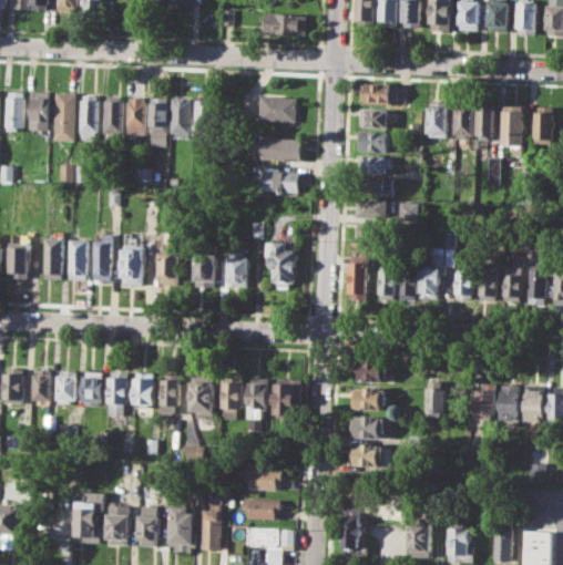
[(11,0),(26,0),(26,9),(11,8),(11,0)]
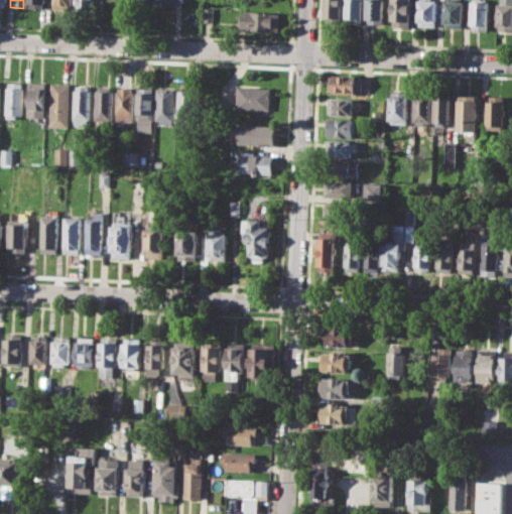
[(27,0),(40,0),(40,8),(27,8),(27,0)]
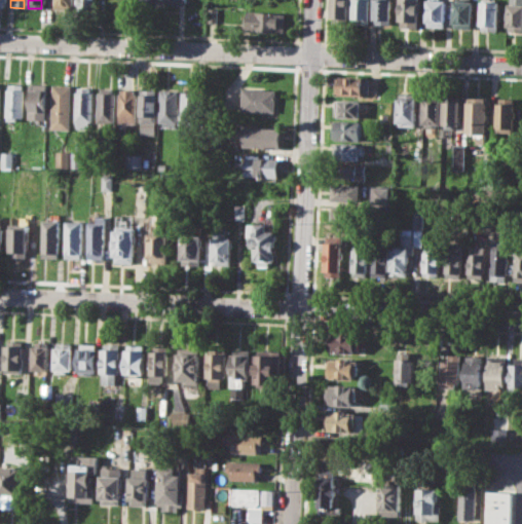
[(50,0),(68,0),(68,11),(50,10),(50,0)]
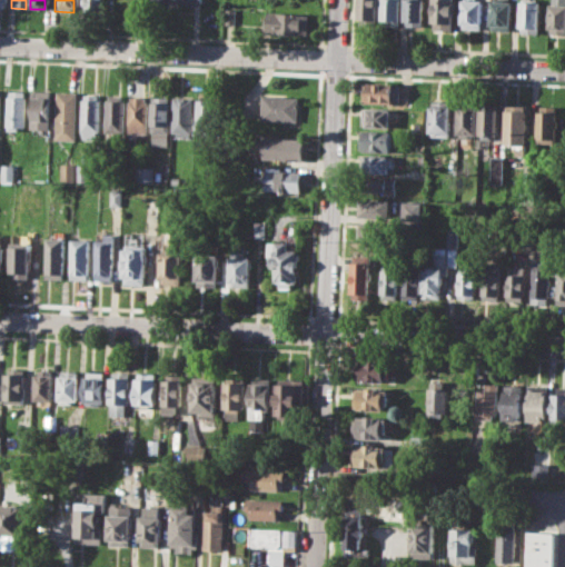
[(80,0),(98,0),(98,13),(80,12),(80,0)]
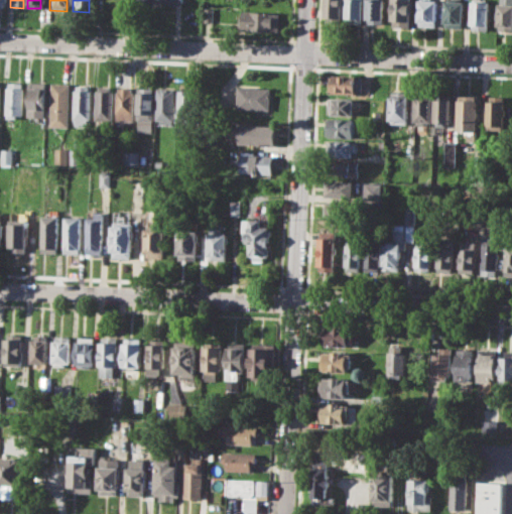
[(323,0),(338,0),(338,19),(323,19),(323,0)]
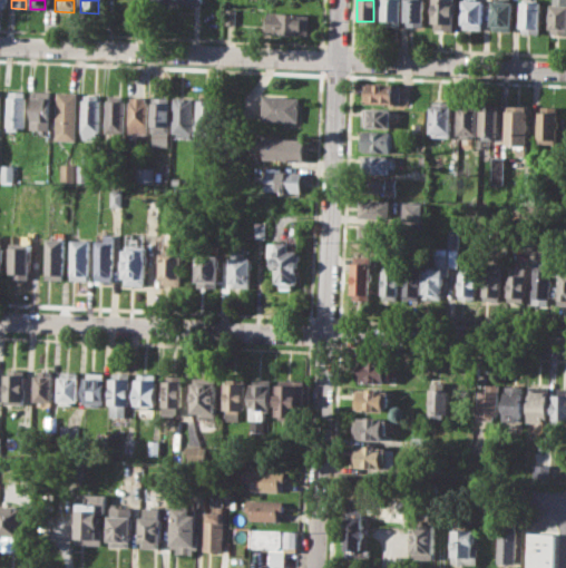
[(379,0),(398,0),(398,28),(379,27),(379,0)]
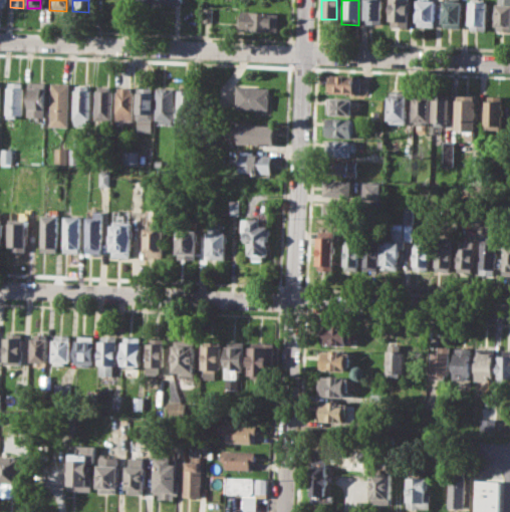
[(363,0),(380,0),(379,26),(362,25),(363,0)]
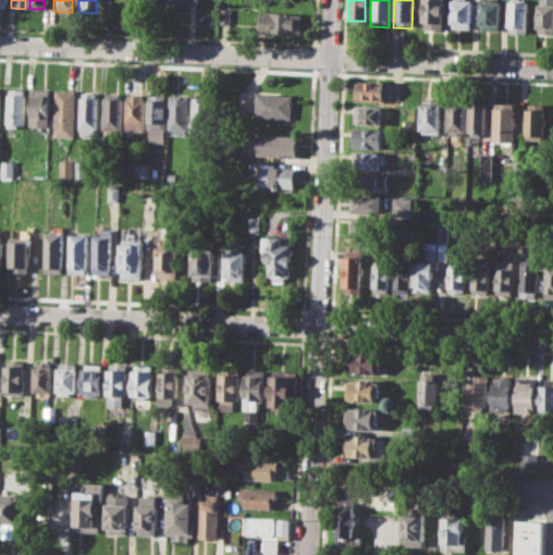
[(420,0),(441,0),(441,31),(419,29),(420,0)]
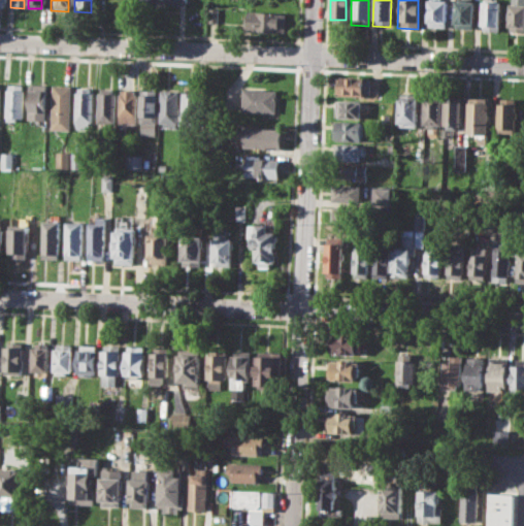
[(426,0),(438,0),(438,1),(445,1),(444,29),(425,28),(426,0)]
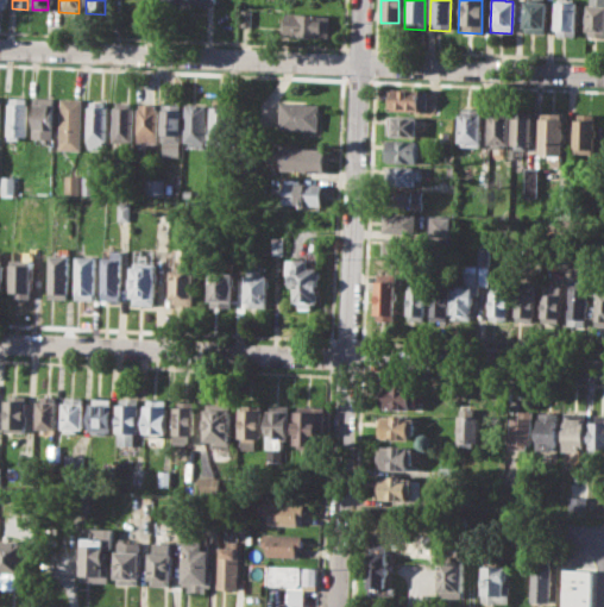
[(585,0),(603,0),(603,38),(584,38),(585,0)]
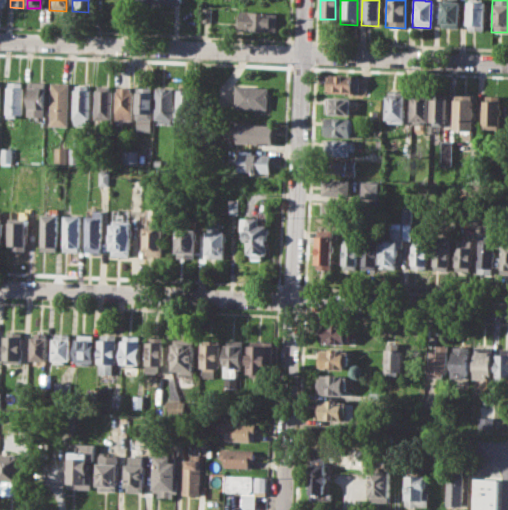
[(440,2),(458,3),(457,29),(439,29),(440,2)]
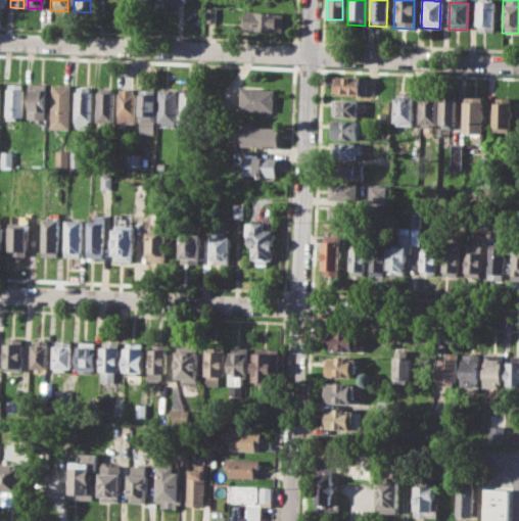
[(476,2),(496,3),(494,32),(475,32),(476,2)]
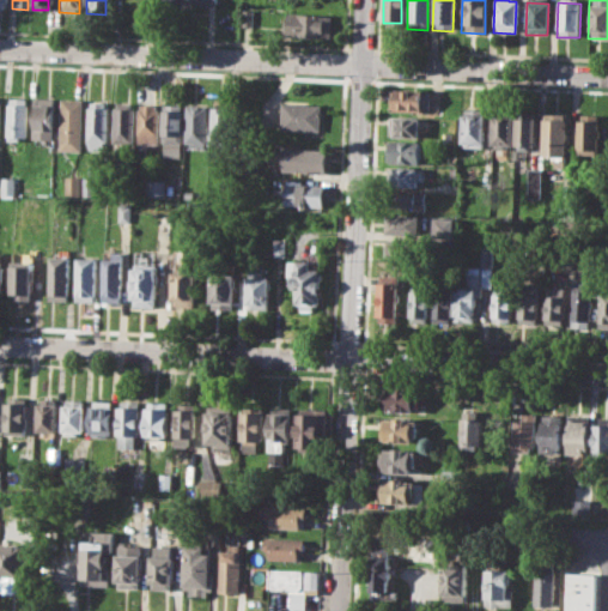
[(237,11),(248,11),(247,30),(237,30),(237,11)]
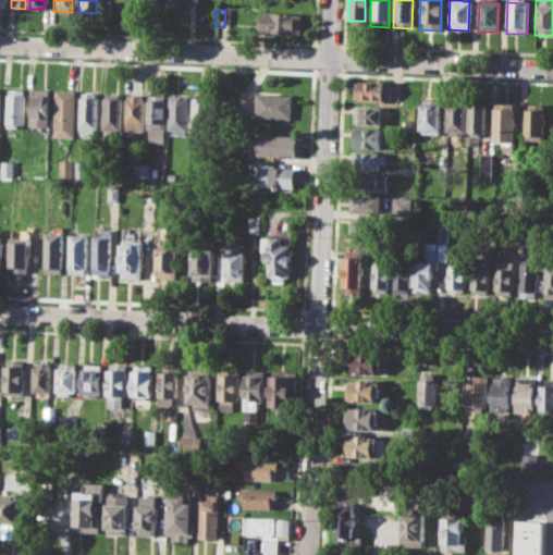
[(256,13),(297,15),(296,35),(255,34),(256,13)]
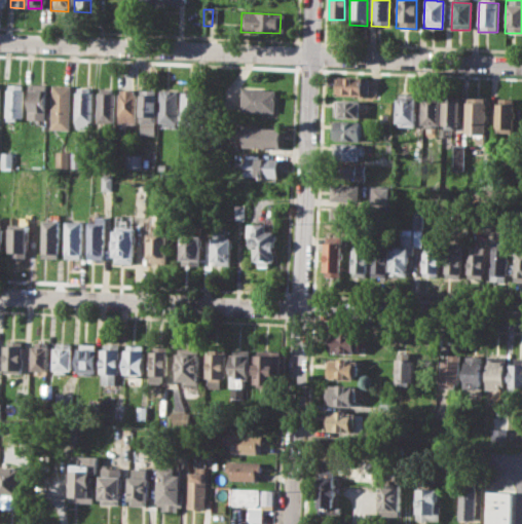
[(333,78),(366,79),(366,92),(360,92),(360,98),(332,97),(333,78)]
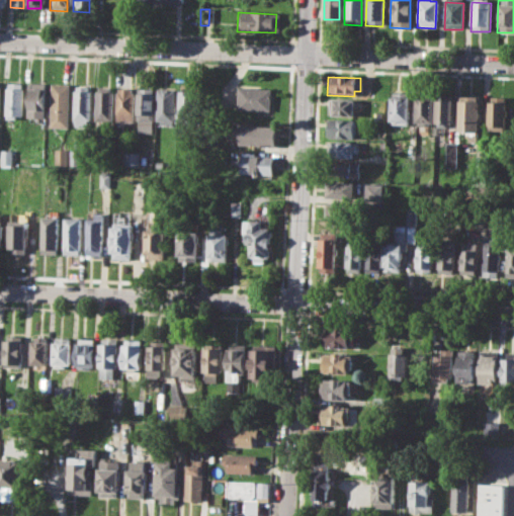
[(4,85),(19,85),(18,116),(12,116),(12,120),(2,119),(4,85)]
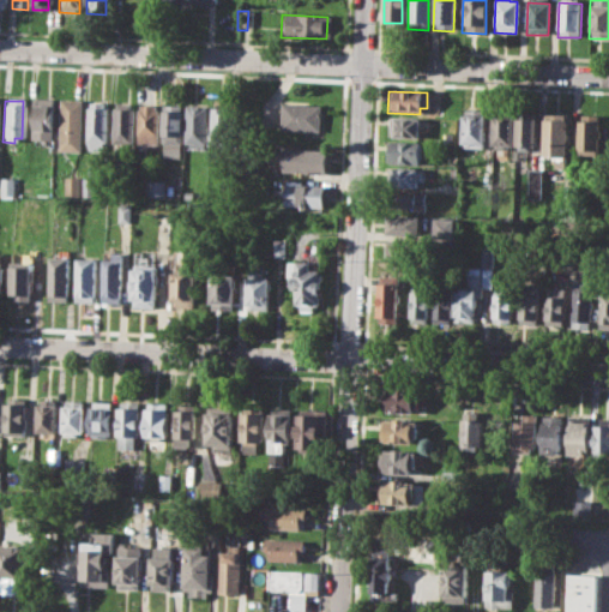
[(29,101),(49,101),(48,141),(28,139),(29,101)]
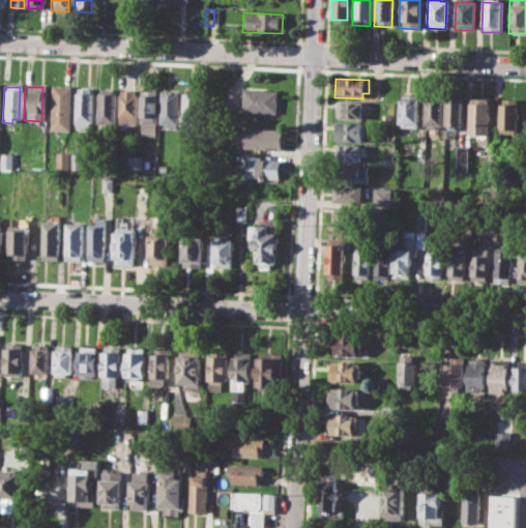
[(49,87),(67,88),(67,132),(48,132),(49,87)]
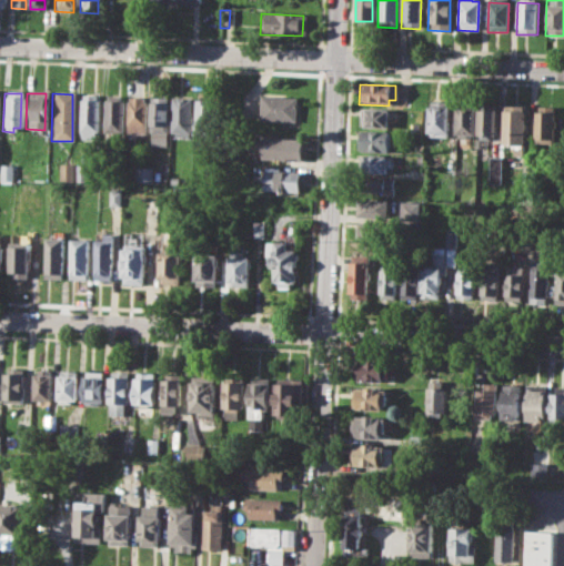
[(78,95),(94,97),(93,140),(77,140),(78,95)]
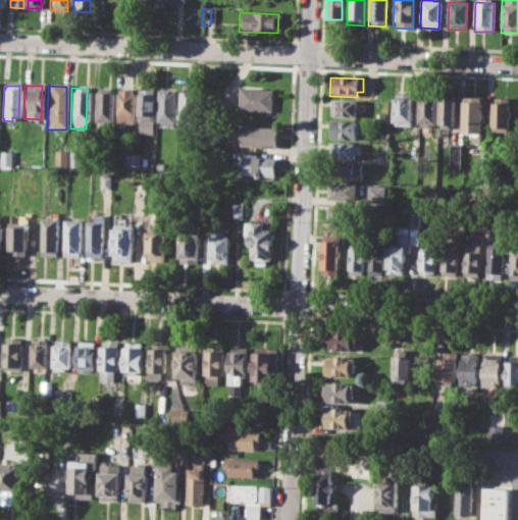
[(238,89),(273,91),(272,113),(237,112),(238,89)]
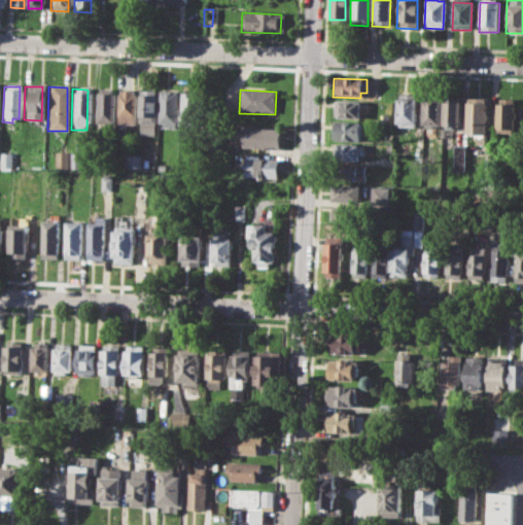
[(94,91),(110,91),(109,124),(94,123),(94,91)]
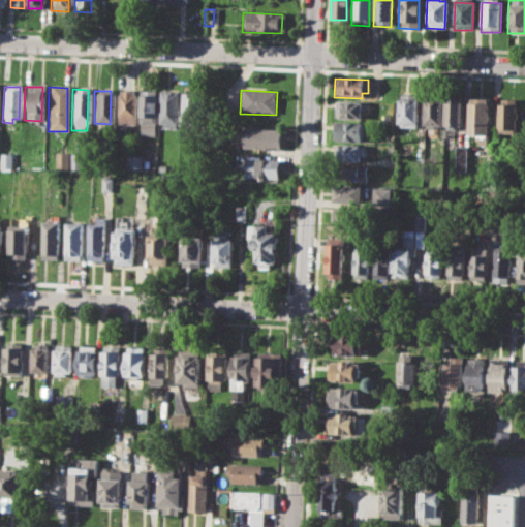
[(115,91),(132,92),(131,125),(114,125),(115,91)]
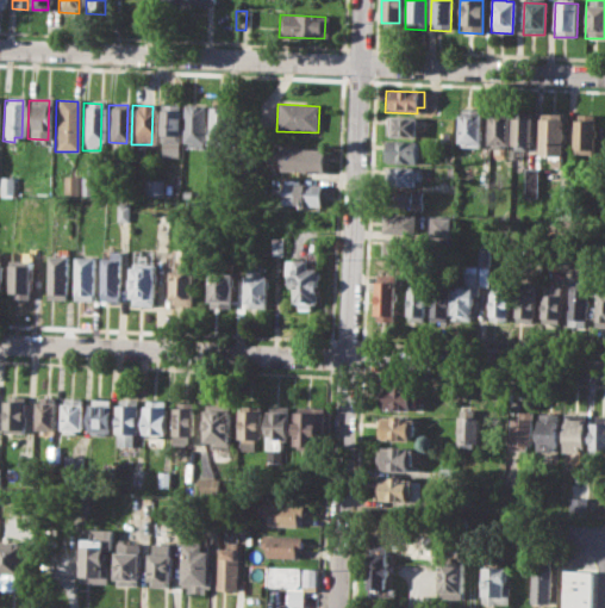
[(157,106),(176,106),(175,143),(157,142),(157,106)]
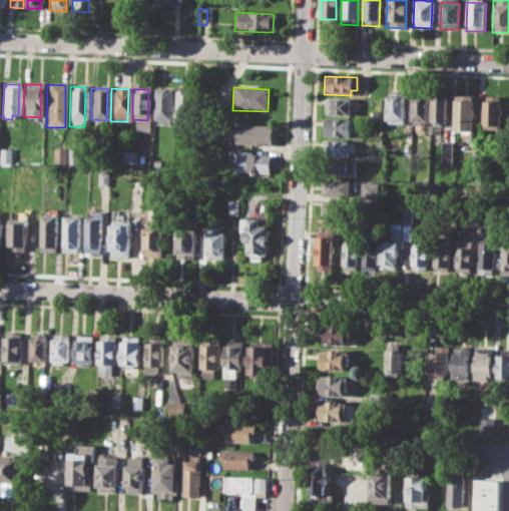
[(152,89),(168,90),(167,123),(151,123),(152,89)]
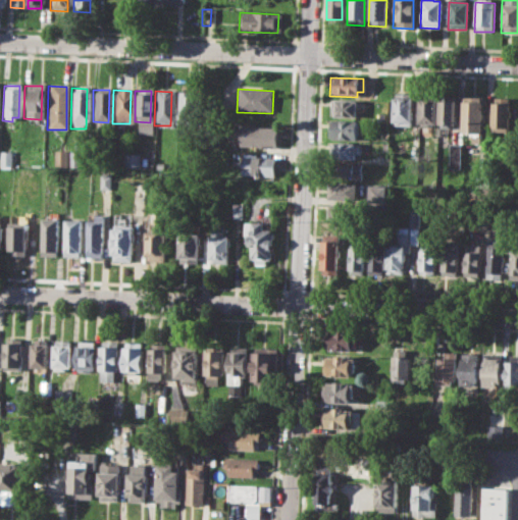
[(174,92),(192,92),(191,125),(173,125),(174,92)]
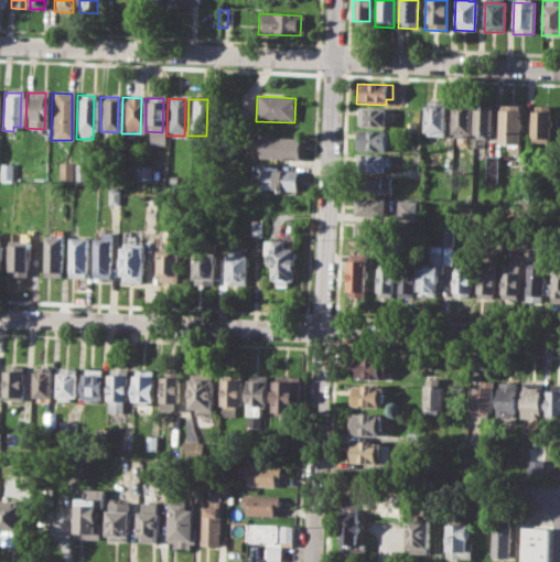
[(422,101),(444,103),(442,138),(420,137),(422,101)]
